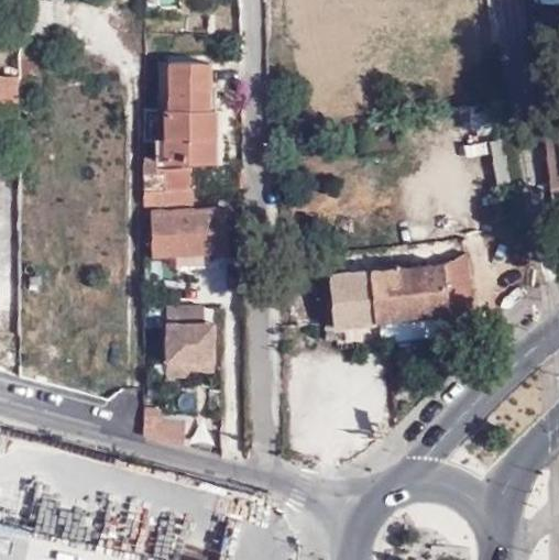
[(201,62),(167,62),(167,109),(165,109),(165,110),(165,157),(210,157),(209,108),(201,109),(201,62)]
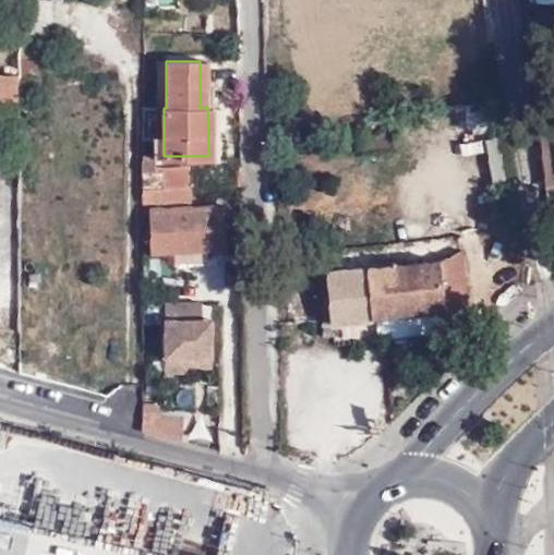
[(0,116),(19,117),(19,77),(0,77),(0,116)]
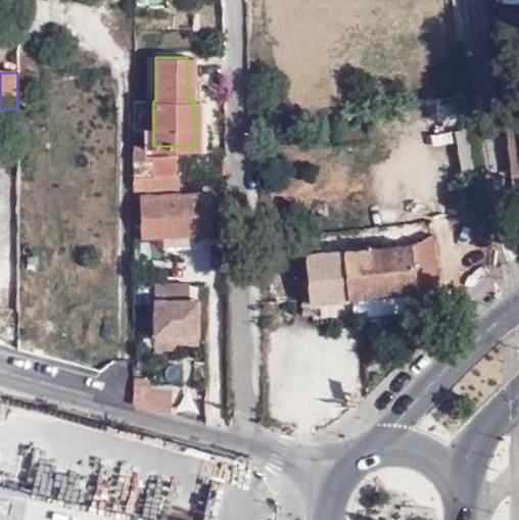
[(147,146),(153,146),(153,102),(140,102),(140,130),(147,130),(147,146)]
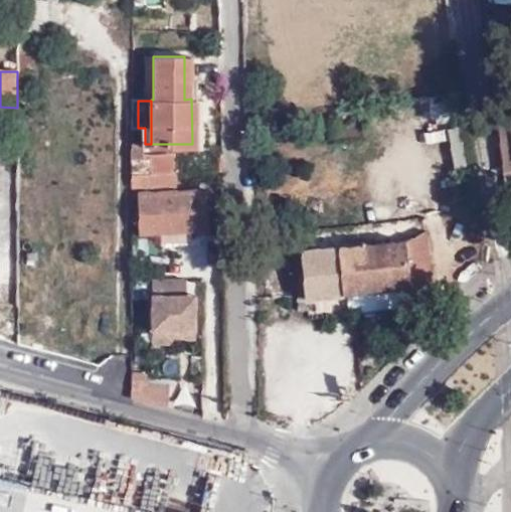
[(510,116),(493,120),(498,175),(510,173),(510,116)]
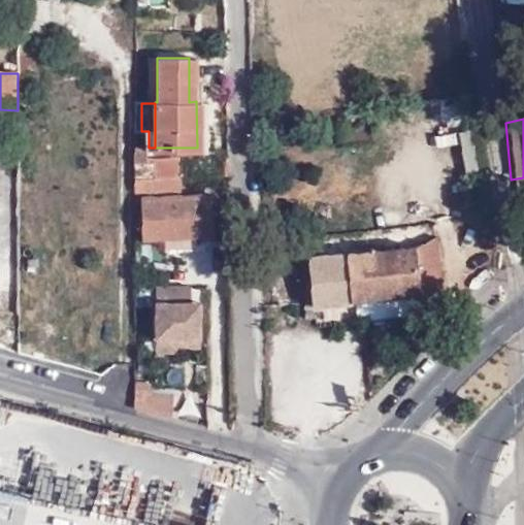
[(461,179),(475,178),(470,131),(457,132),(461,179)]
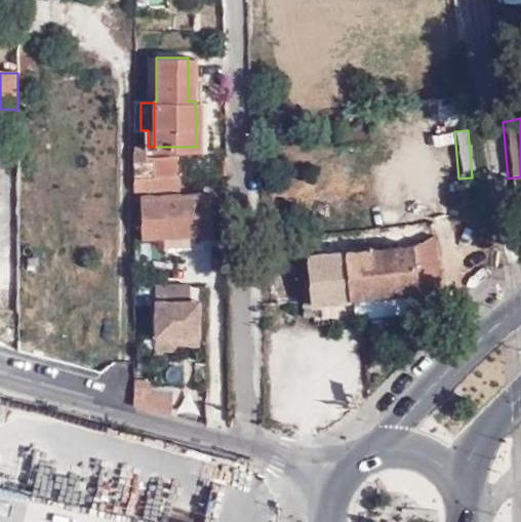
[(132,147),(132,164),(148,164),(148,147),(132,147)]
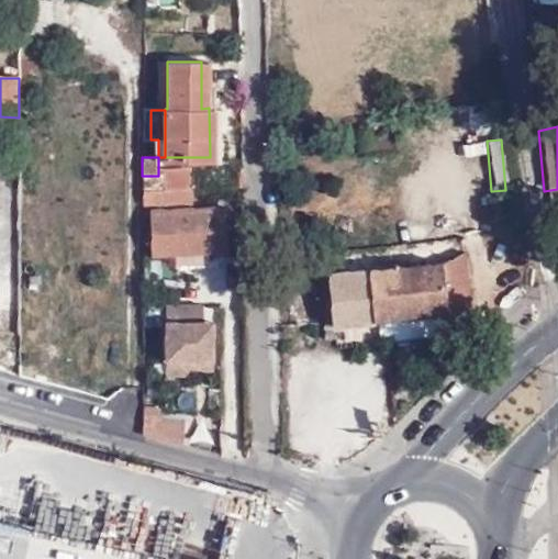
[(187,175),(158,176),(158,192),(188,191),(187,175)]
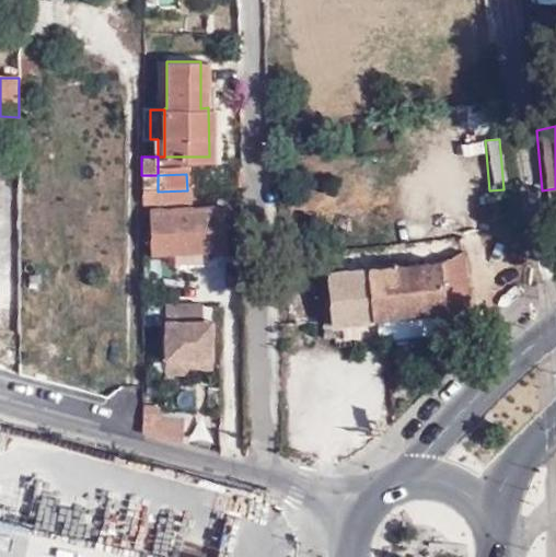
[(158,192),(158,175),(141,175),(141,192),(158,192)]
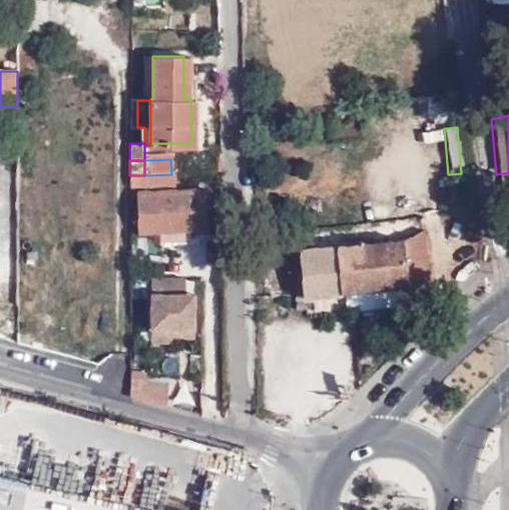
[(144,175),(129,175),(129,188),(173,186),(173,174),(171,174),(144,175)]
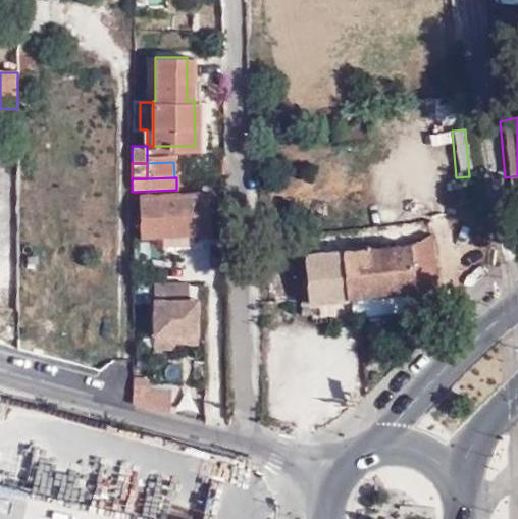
[(204,195),(141,199),(142,237),(206,235),(204,195)]
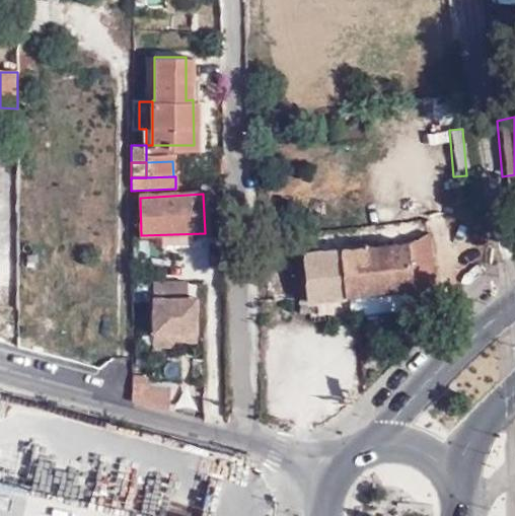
[(428,290),(424,234),(401,244),(291,255),(291,265),(290,265),(295,314),(304,313),(304,303),(428,290)]
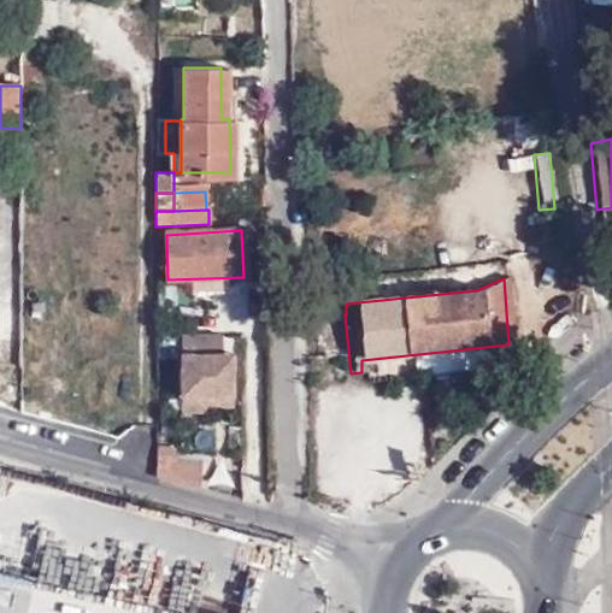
[(223,363),(222,353),(222,336),(181,336),(181,398),(205,396),(233,398),(233,363),(223,363)]
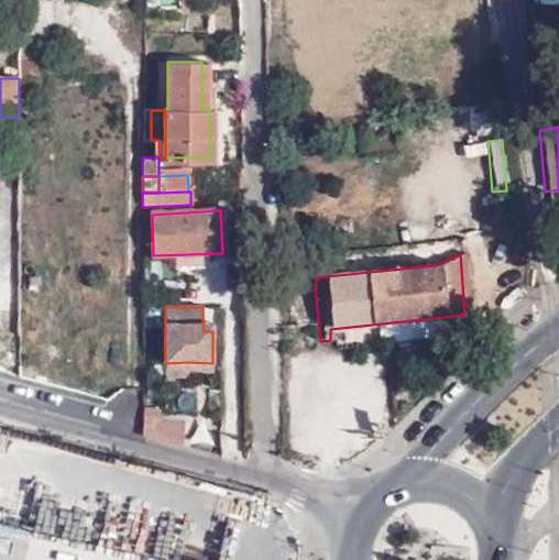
[(212,321),(203,322),(204,331),(212,331),(212,321)]
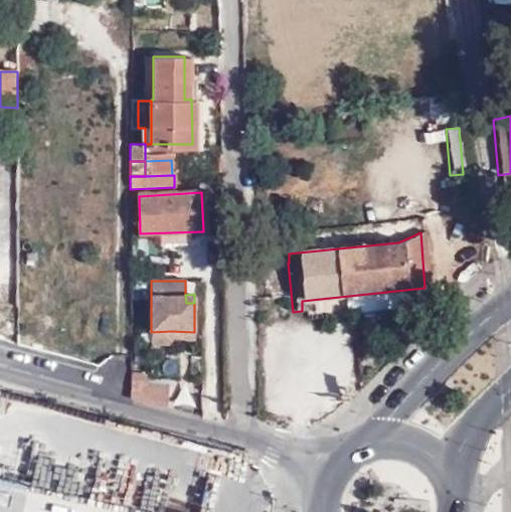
[(171,339),(171,331),(151,332),(151,345),(171,345),(171,339)]
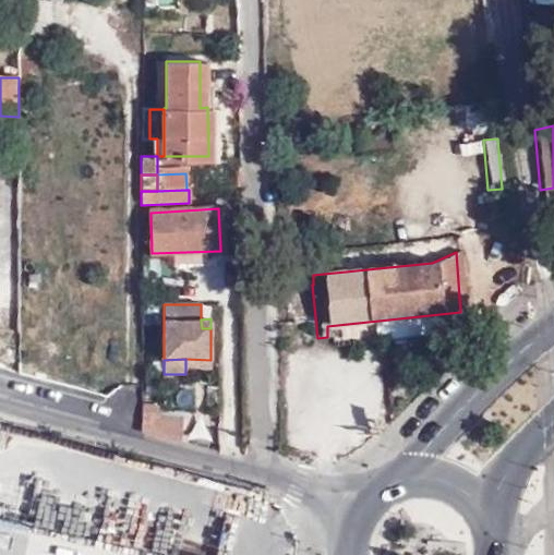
[(211,368),(211,360),(185,359),(185,368),(211,368)]
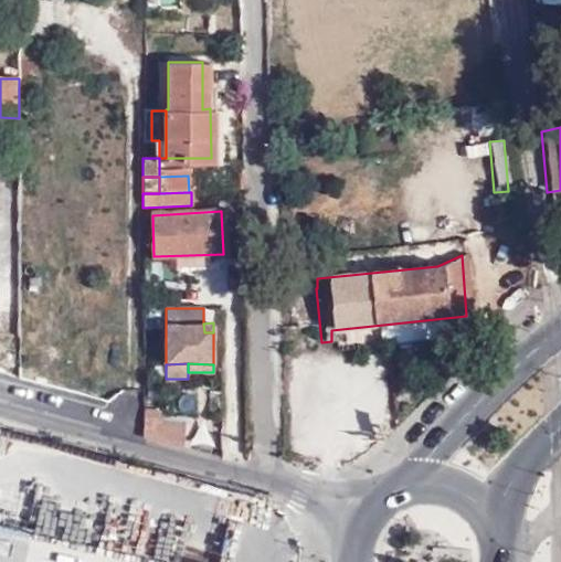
[(143,413),(143,438),(179,448),(181,439),(183,425),(157,424),(158,413),(143,413)]
